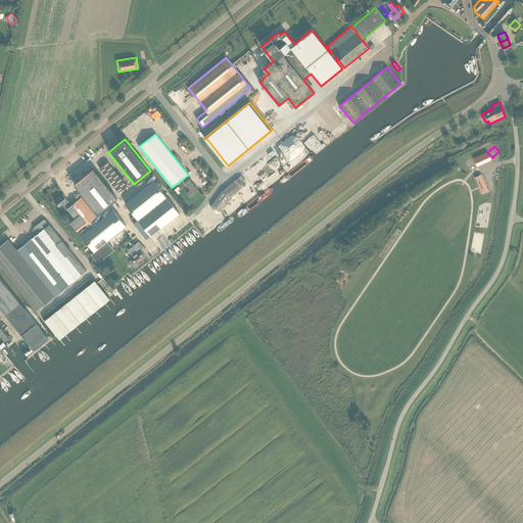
[(487,152),(473,158),(477,165),(490,159),(487,152)]
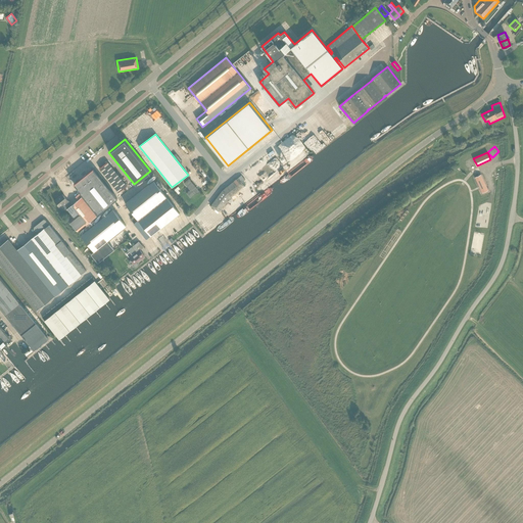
[(127,186),(107,161),(99,169),(119,192),(127,186)]
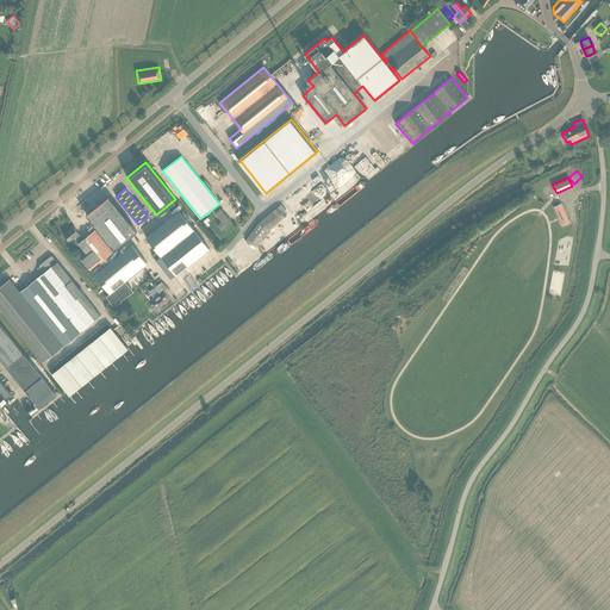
[(136,231),(109,197),(86,215),(113,249),(136,231)]
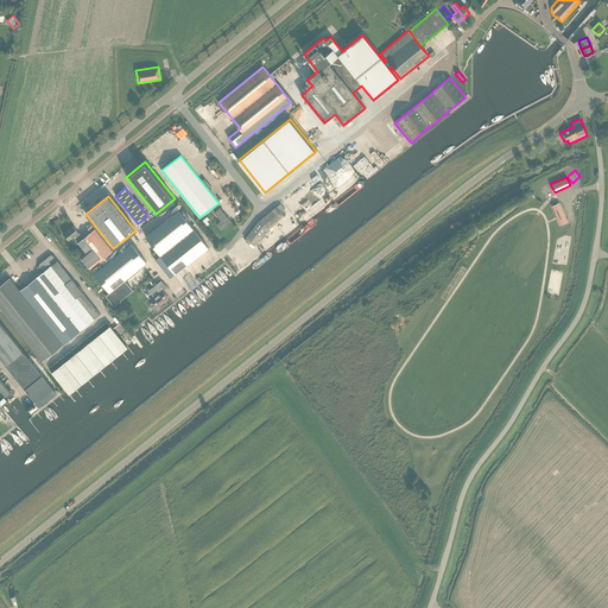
[(258,221),(245,239),(254,246),(257,242),(266,230),(284,215),(282,211),(285,209),(280,203),(258,221)]
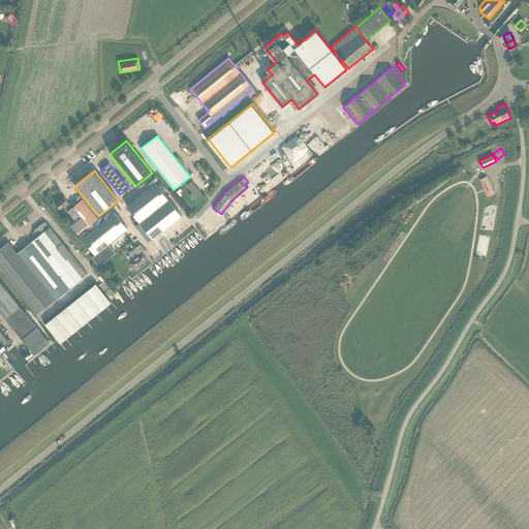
[(486,178),(479,180),(487,196),(493,193),(486,178)]
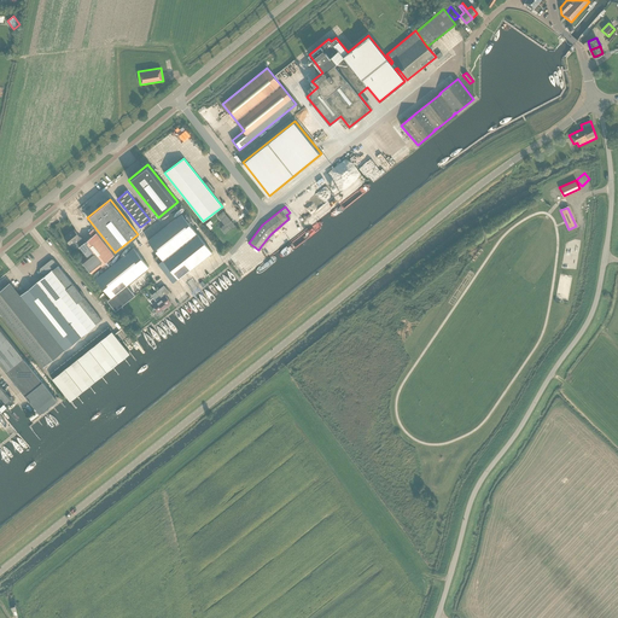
[(225,233),(234,226),(223,210),(217,215),(225,223),(220,227),(225,233)]
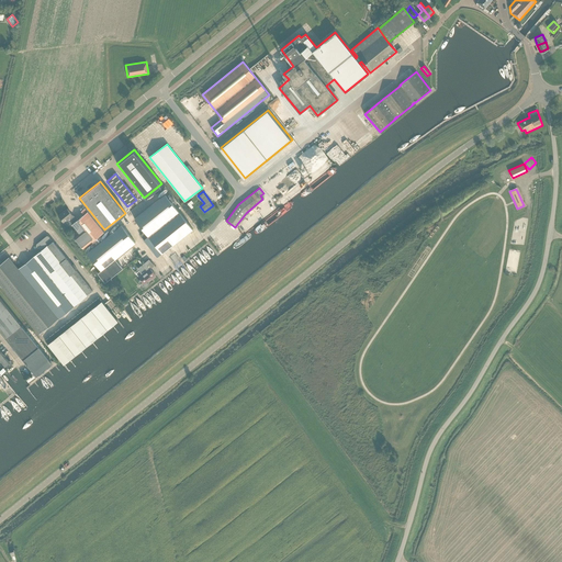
[(192,229),(165,194),(135,218),(144,231),(141,235),(157,257),(192,229)]
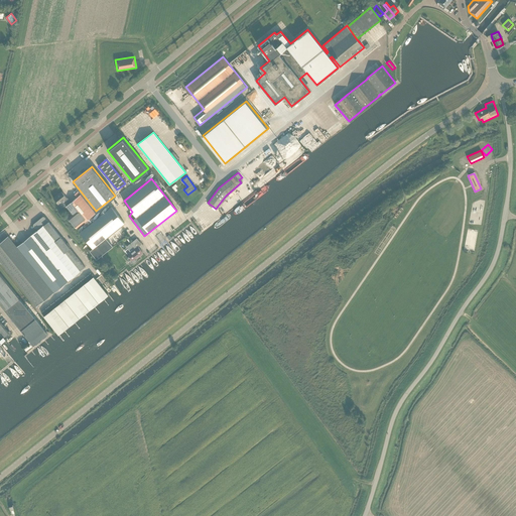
[(68,200),(61,191),(53,198),(58,205),(61,202),(65,206),(67,206),(68,205),(74,213),(68,218),(77,228),(85,222),(95,214),(90,207),(89,207),(79,196),(72,202),(70,200),(68,200)]
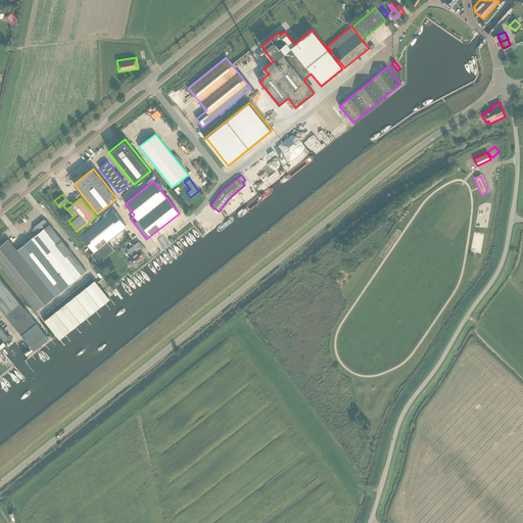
[(94,251),(126,226),(113,209),(81,235),(94,251)]
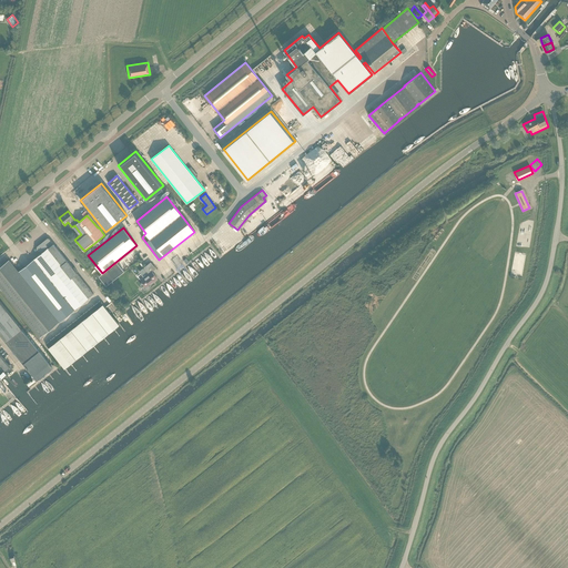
[(40,254),(34,259),(75,310),(88,298),(93,294),(75,272),(77,271),(73,267),(72,269),(67,261),(66,261),(49,240),(47,240),(37,247),(37,250),(40,254)]
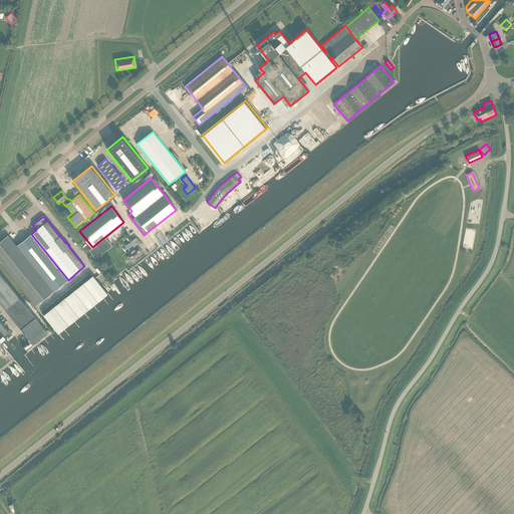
[(16,246),(53,292),(68,280),(31,234),(16,246)]
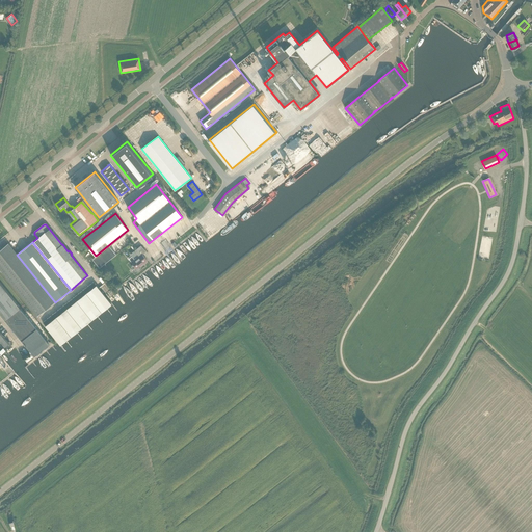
[(0,270),(36,317),(55,302),(17,255),(7,243),(0,249),(0,270)]
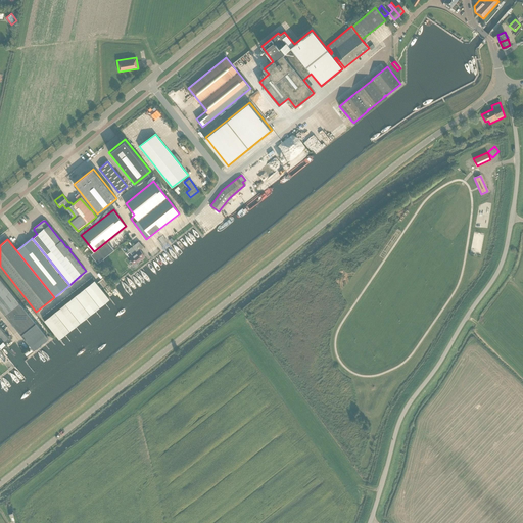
[(91,254),(98,263),(113,249),(107,241),(91,254)]
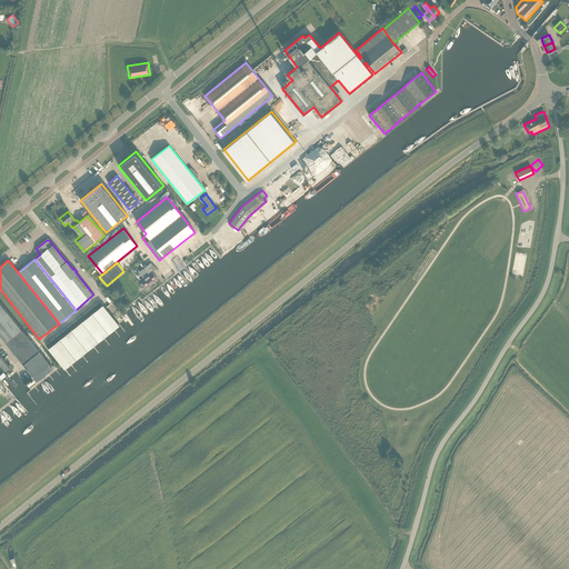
[(142,270),(139,272),(143,278),(140,280),(142,282),(141,283),(140,286),(145,290),(147,291),(151,288),(151,286),(152,285),(152,282),(157,279),(152,272),(156,269),(150,262),(146,267),(150,272),(147,276),(142,270)]
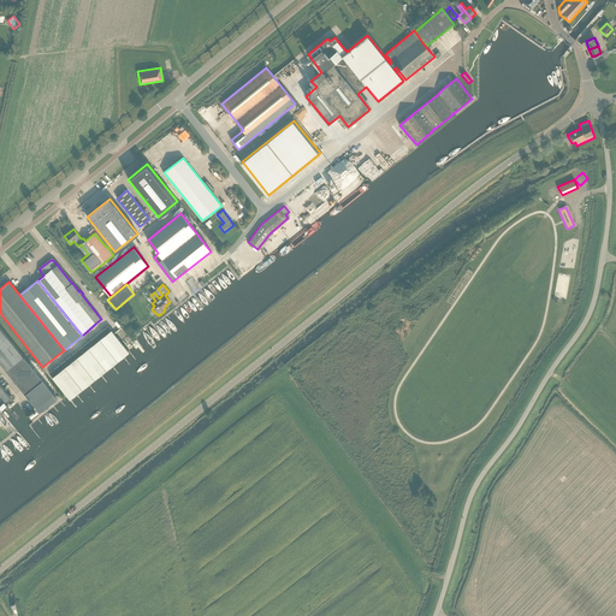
[(125,348),(108,326),(49,374),(70,400),(129,351),(125,348)]
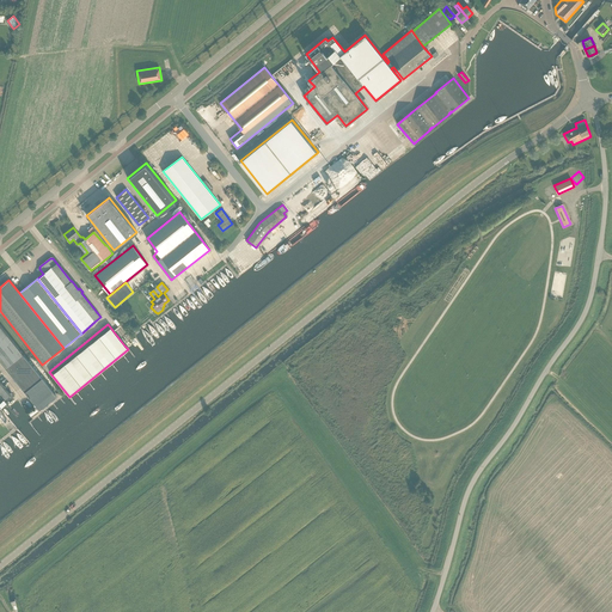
[(0,360),(6,368),(23,354),(0,325),(0,360)]
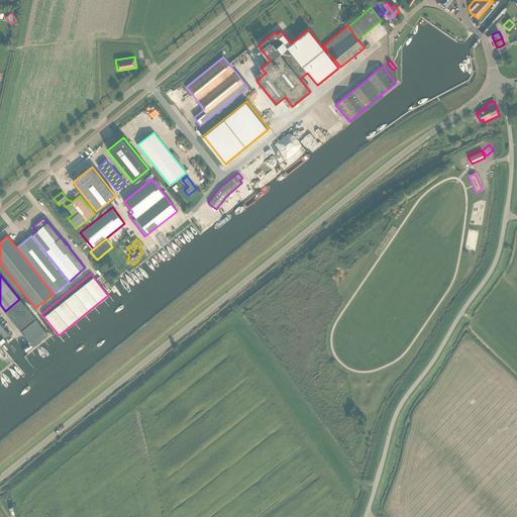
[(19,299),(5,311),(21,331),(33,346),(47,334),(35,319),(19,299)]
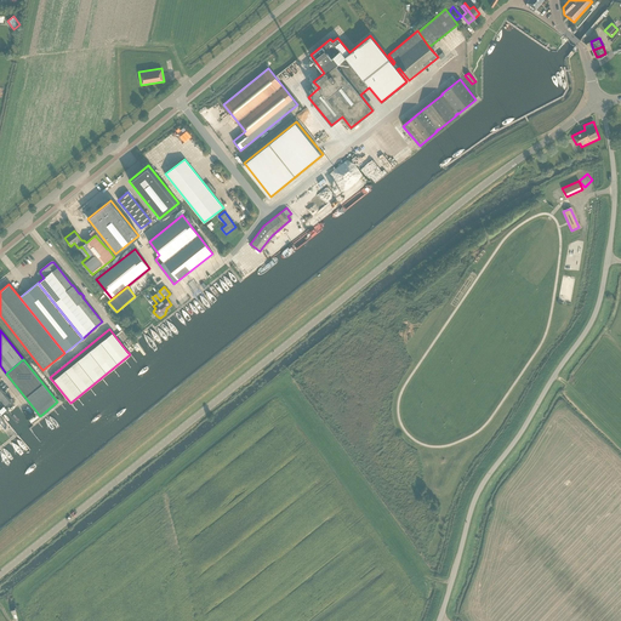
[(11,400),(0,387),(0,399),(5,405),(11,400)]
